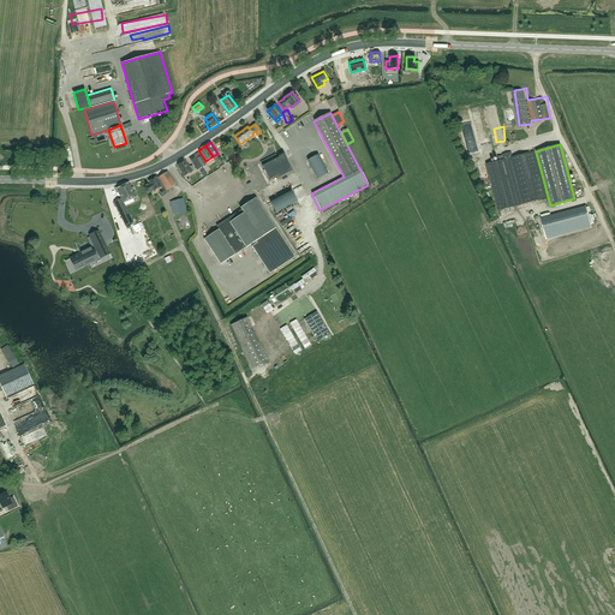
[(511,153),(502,155),(497,157),(499,161),(487,165),(499,210),(547,197),(535,151),(513,157),(511,153)]
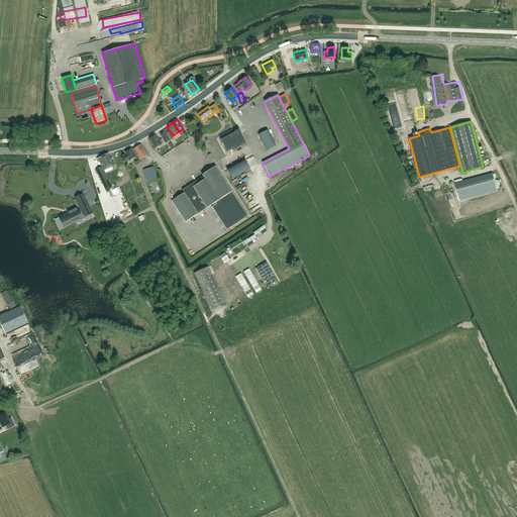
[(268,129),(259,134),(267,150),(276,145),(268,129)]
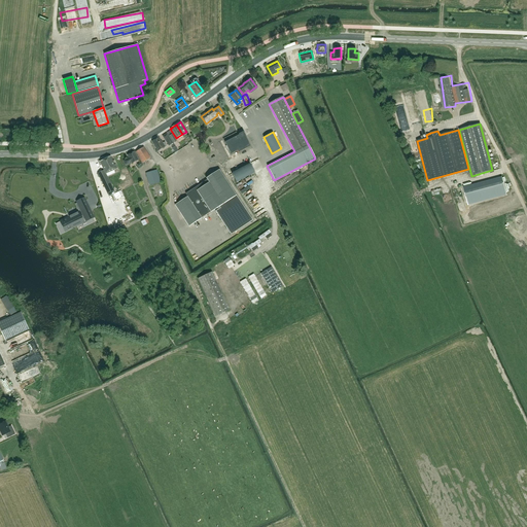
[(242,133),(224,142),(231,153),(237,150),(238,152),(250,146),(244,136),(242,133)]
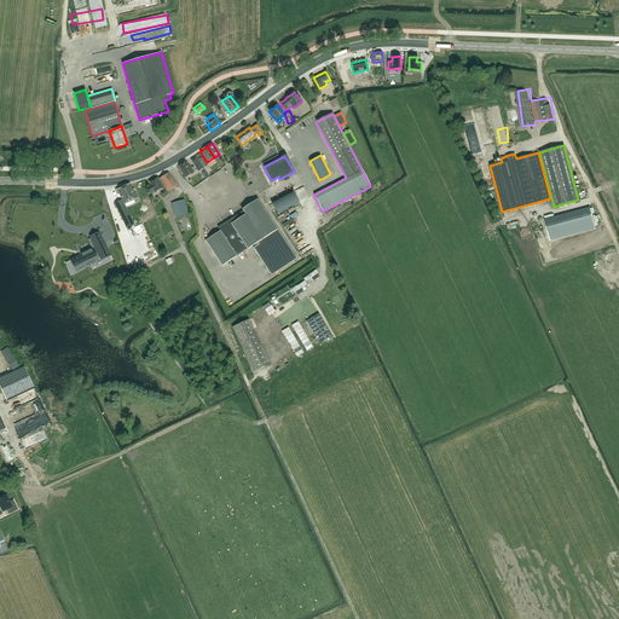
[(197,158),(192,162),(198,172),(202,168),(197,161),(198,160),(197,158)]
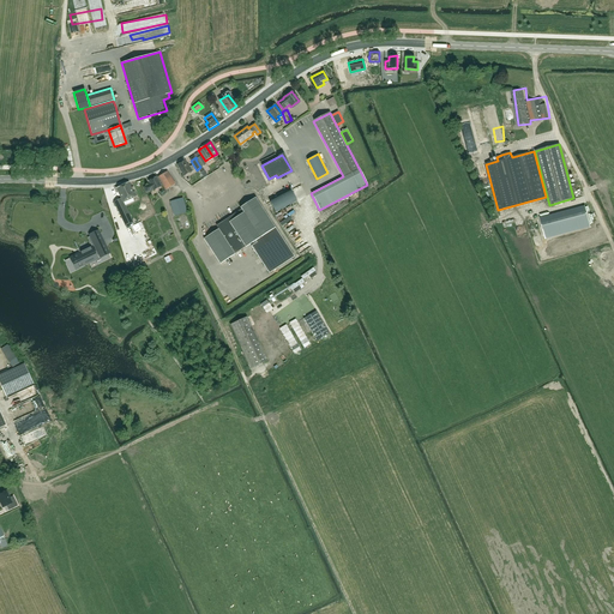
[(184,176),(192,170),(193,170),(193,169),(191,167),(191,166),(188,167),(185,161),(176,166),(184,176)]
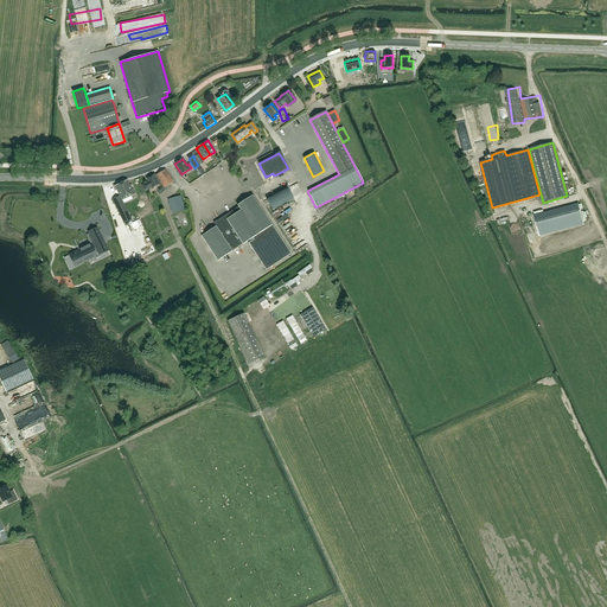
[(166,186),(173,181),(165,170),(155,174),(164,187),(165,190),(168,189),(166,186)]
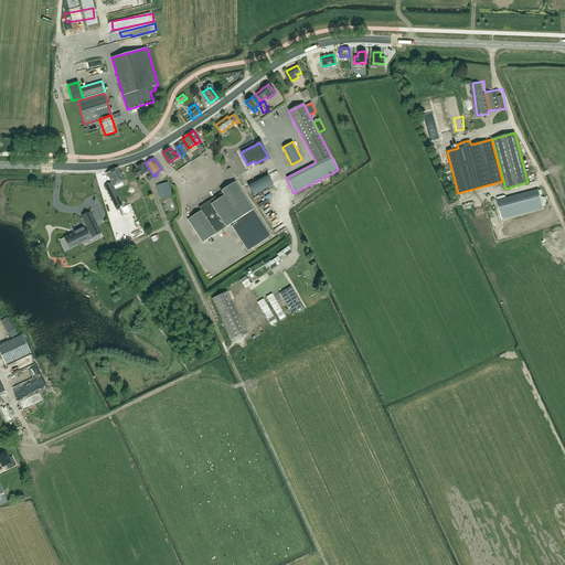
[(141,174),(148,171),(144,162),(137,167),(138,169),(132,172),(135,178),(141,174)]
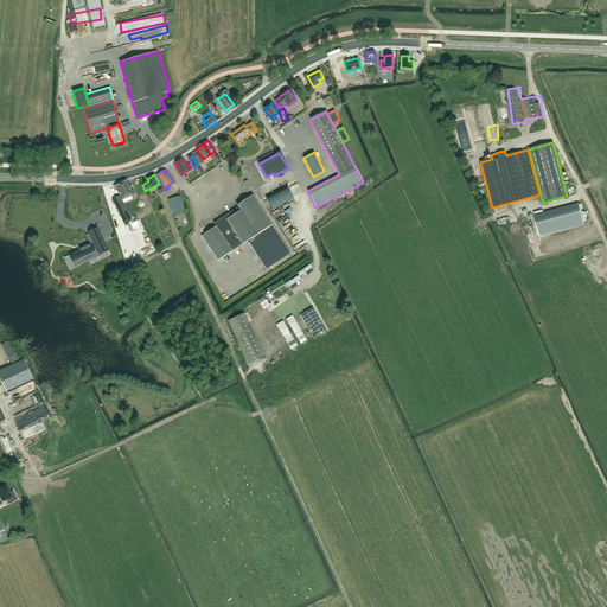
[(566,179),(569,192),(577,190),(574,178),(566,179)]
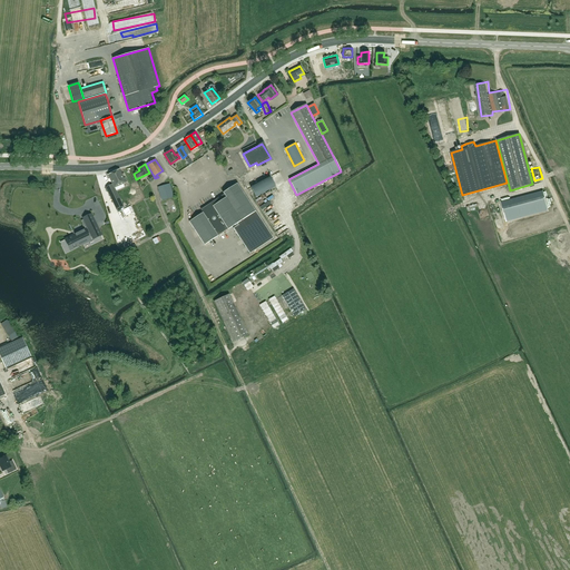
[(106,188),(116,209),(124,206),(115,188),(127,182),(125,178),(124,178),(119,169),(108,175),(112,184),(106,188)]
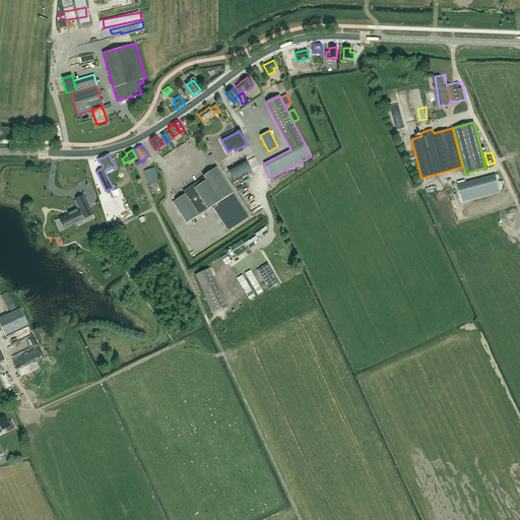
[(233,180),(251,171),(247,161),(228,171),(233,180)]
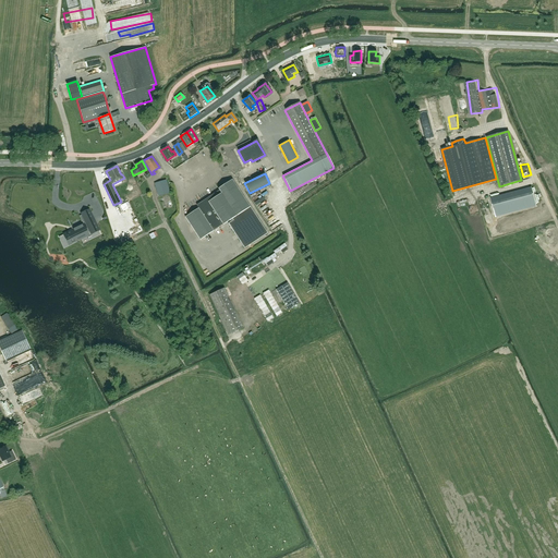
[(166,180),(155,183),(158,196),(169,193),(166,180)]
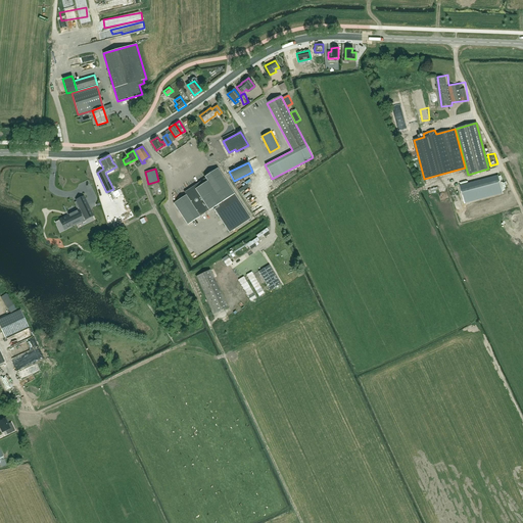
[(187,196),(186,195),(174,203),(187,225),(218,204),(234,193),(218,169),(204,177),(205,179),(195,186),(194,188),(195,190),(187,196)]
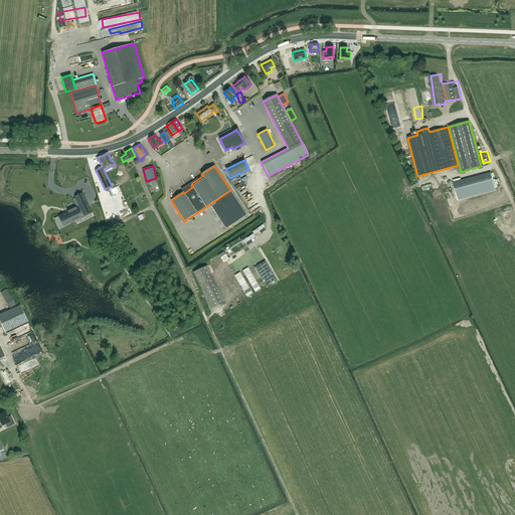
[(40,187),(48,185),(46,173),(37,174),(40,187)]
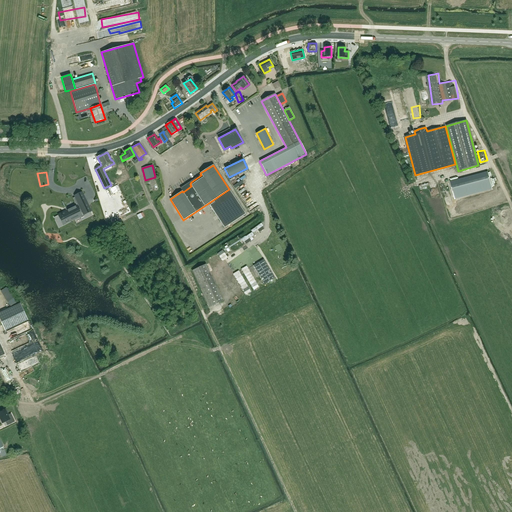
[(450,182),(455,199),(492,189),(487,172),(450,182)]
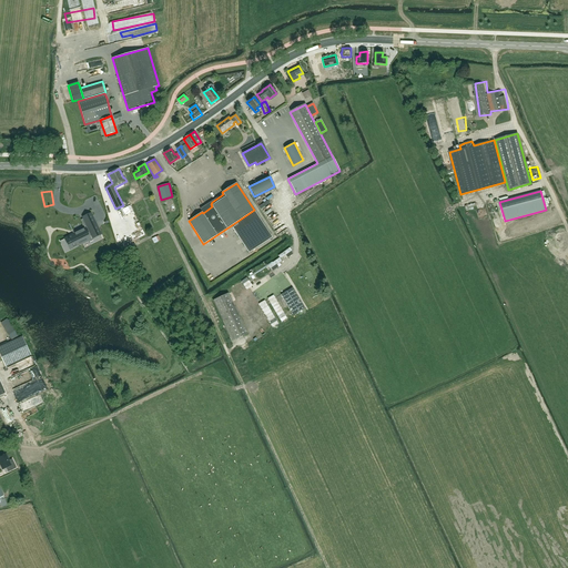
[(249,253),(272,237),(254,210),(236,222),(236,223),(232,226),(249,253)]
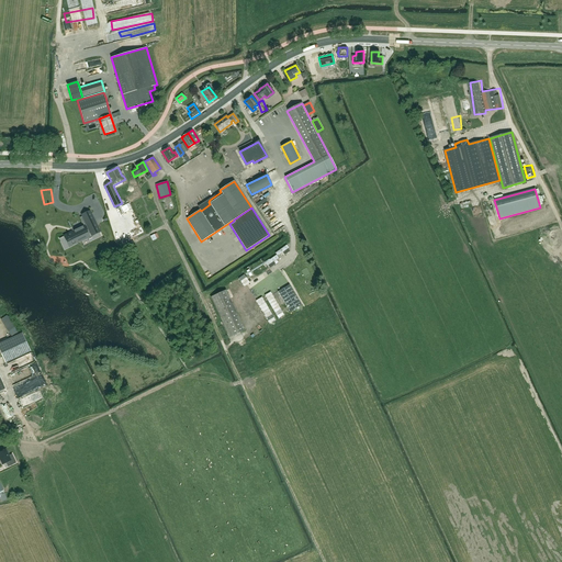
[(526,218),(529,227),(555,215),(554,213),(552,214),(551,210),(544,213),(543,211),(537,214),(538,217),(531,221),(529,217),(526,218)]
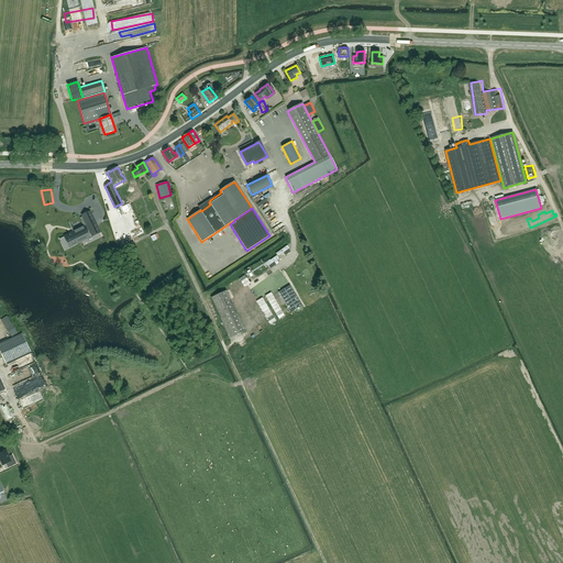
[(74,232),(67,235),(70,244),(72,243),(73,246),(76,244),(75,242),(76,241),(80,239),(81,239),(83,240),(89,236),(88,234),(91,233),(92,236),(99,233),(89,211),(83,216),(88,228),(85,229),(84,225),(77,229),(73,231),(74,232)]
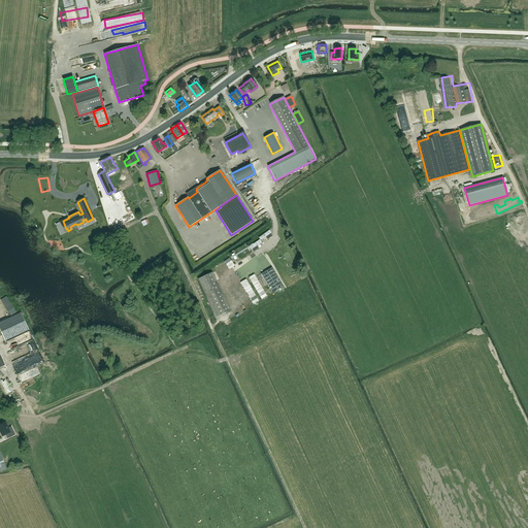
[(130,223),(139,220),(134,206),(127,209),(126,206),(125,207),(130,223)]
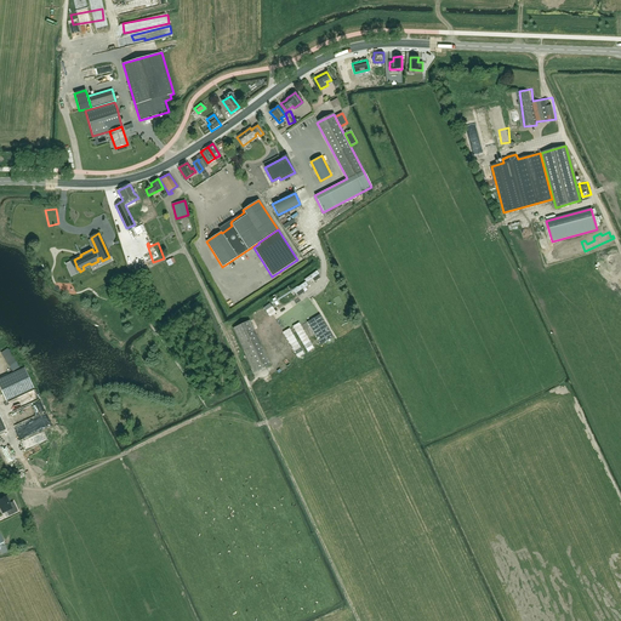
[(292,288),(281,295),(283,295),(274,300),(274,298),(269,301),(272,306),(277,302),(278,305),(286,300),(288,302),(294,297),(292,294),(295,292),(292,288)]
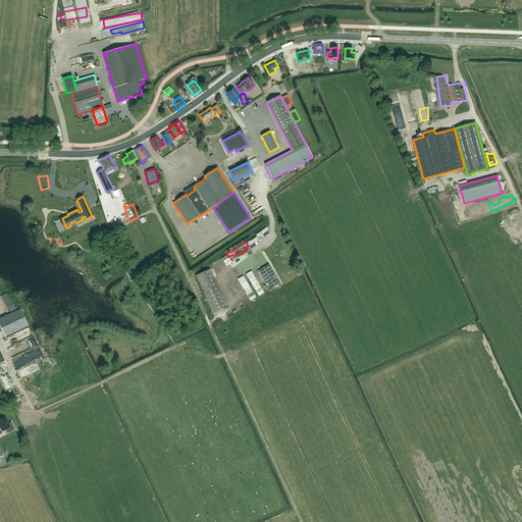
[(268,265),(258,270),(268,290),(278,284),(268,265)]
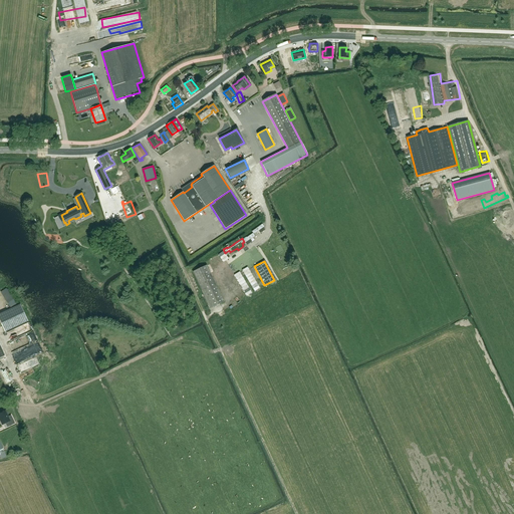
[(193,271),(210,308),(224,302),(206,265),(193,271)]
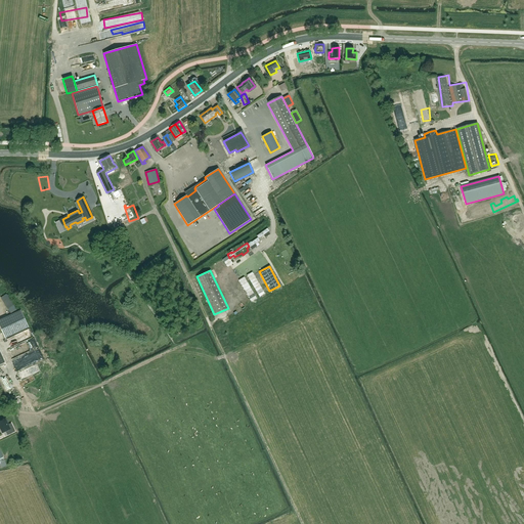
[(252,272),(246,275),(259,299),(265,296),(252,272)]
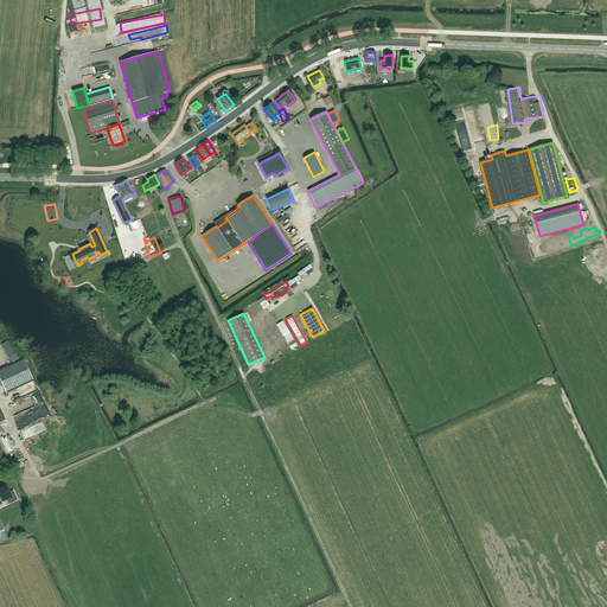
[(283,321),(276,326),(291,351),(298,347),(283,321)]
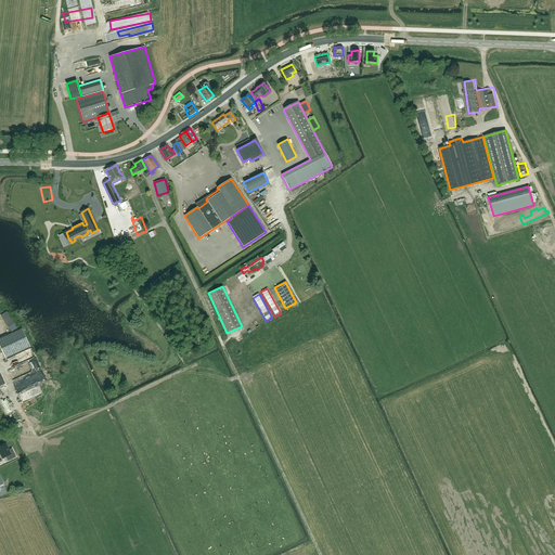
[(7,311),(1,315),(12,332),(0,337),(0,345),(5,356),(29,344),(22,328),(20,330),(18,330),(7,311)]
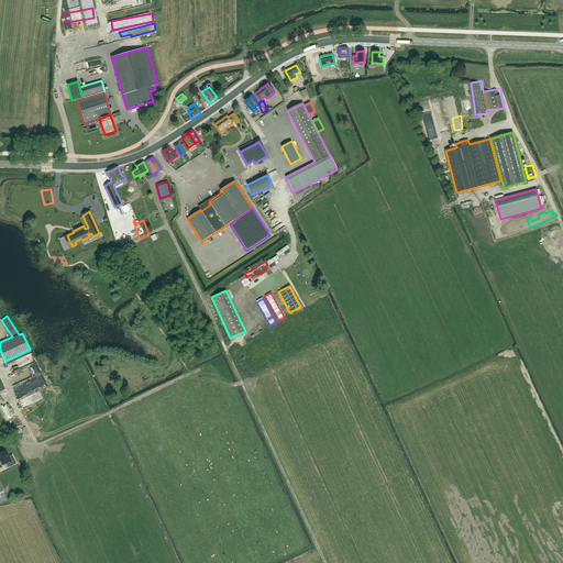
[(6,368),(13,383),(14,382),(24,376),(29,376),(34,373),(33,373),(36,371),(33,364),(32,365),(22,367),(32,362),(32,360),(30,356),(25,357),(21,360),(19,361),(14,363),(4,365),(6,368)]
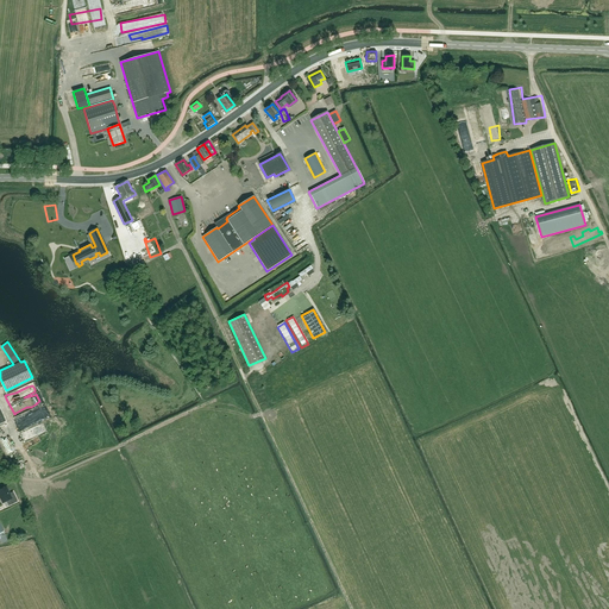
[(27,420),(48,412),(44,405),(19,415),(25,427),(30,425),(27,420)]
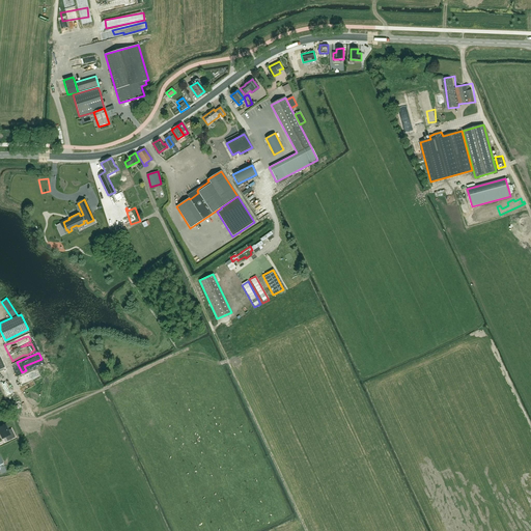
[(5,424),(0,426),(0,432),(2,439),(7,436),(9,440),(16,438),(11,429),(8,430),(5,424)]
